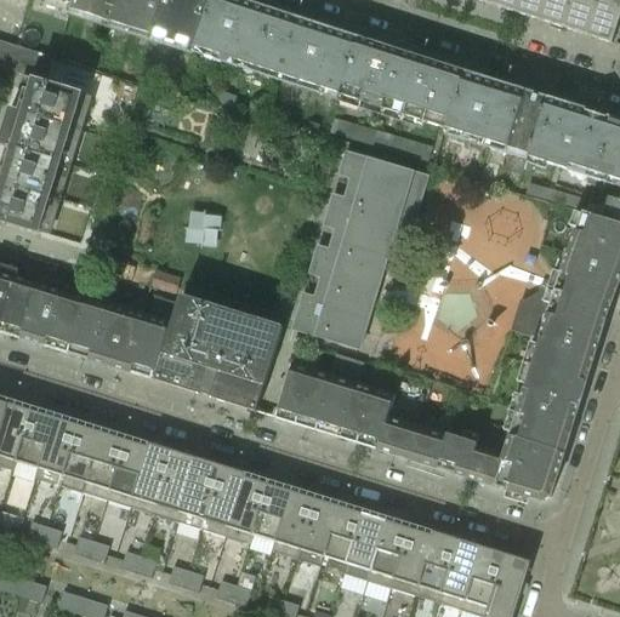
[(72,0),(69,10),(109,23),(117,0),(72,0)]
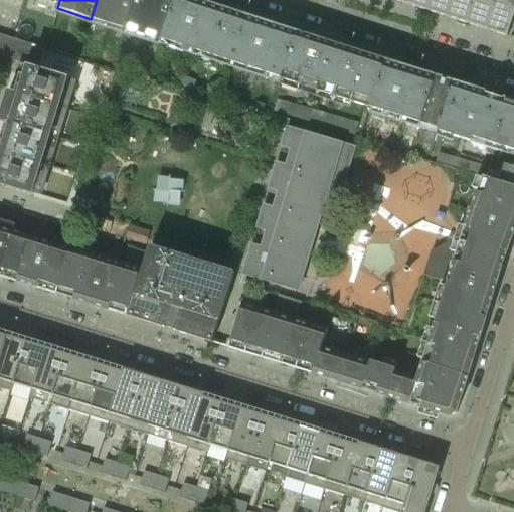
[(97,0),(91,19),(125,30),(134,0),(97,0)]
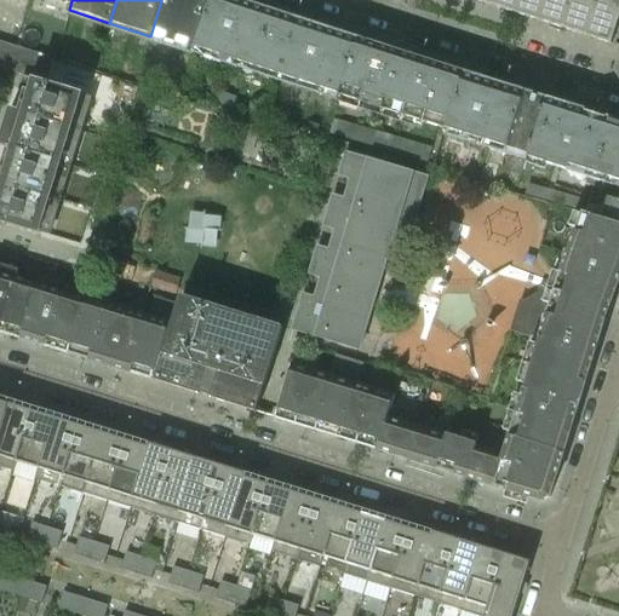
[(161,0),(150,36),(190,49),(191,46),(206,0),(161,0)]
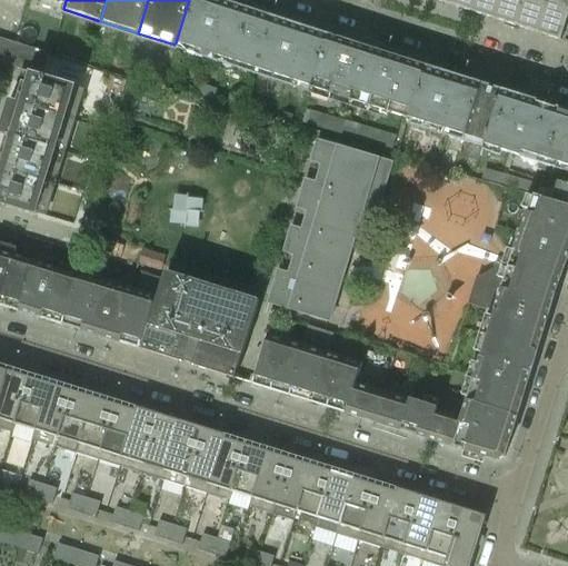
[(235,60),(250,8),(225,0),(189,0),(176,42),(235,60)]
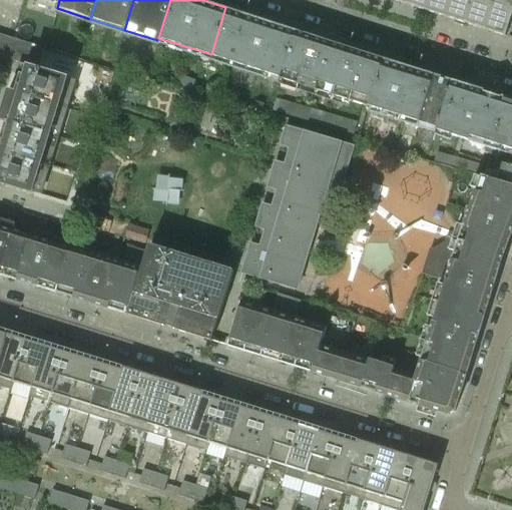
[(425,8),(427,0),(406,0),(406,2),(425,8)]
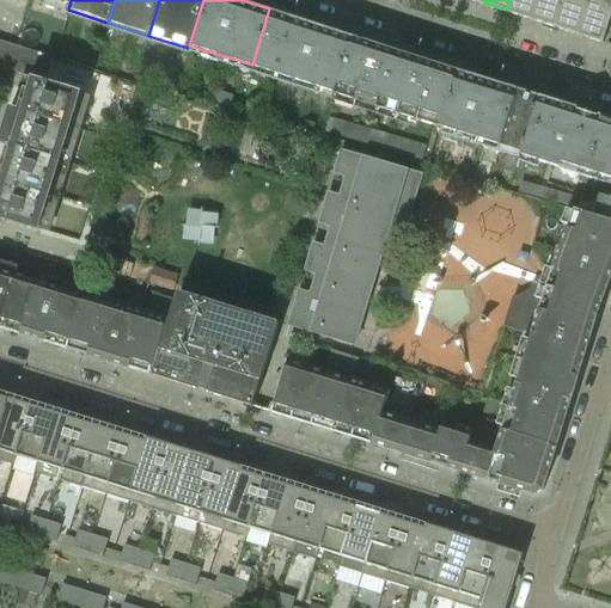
[(531,17),(536,0),(509,0),(507,10),(531,17)]
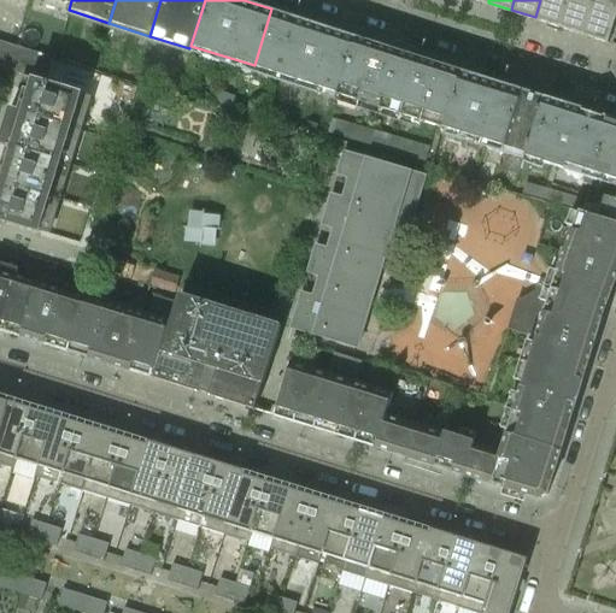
[(558,24),(565,0),(540,0),(535,17),(558,24)]
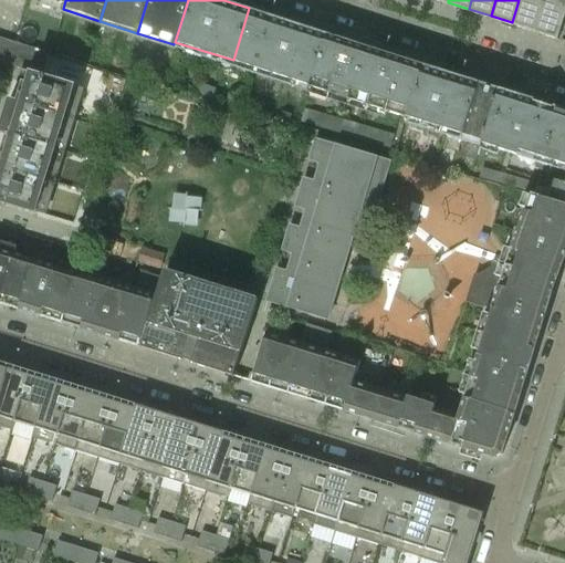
[(534,30),(543,0),(519,0),(512,22),(534,30)]
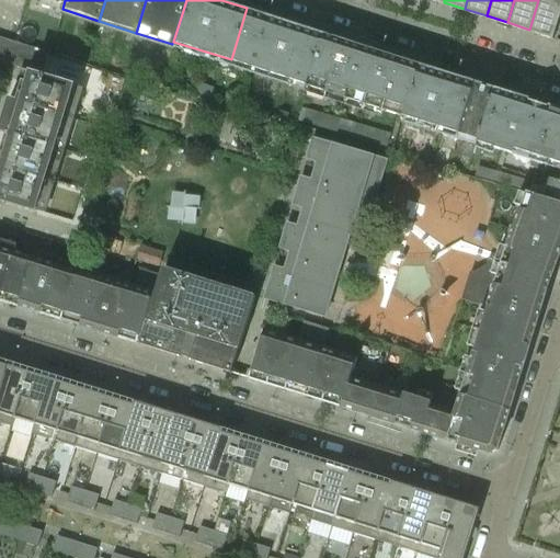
[(551,36),(559,9),(559,0),(538,0),(529,30),(551,36)]
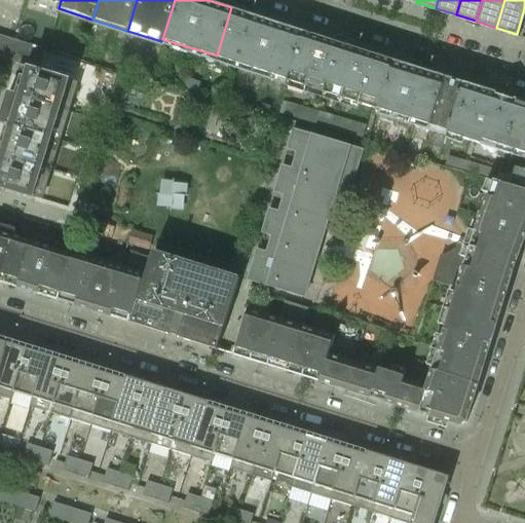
[(234,62),(250,13),(231,7),(217,55),(234,62)]
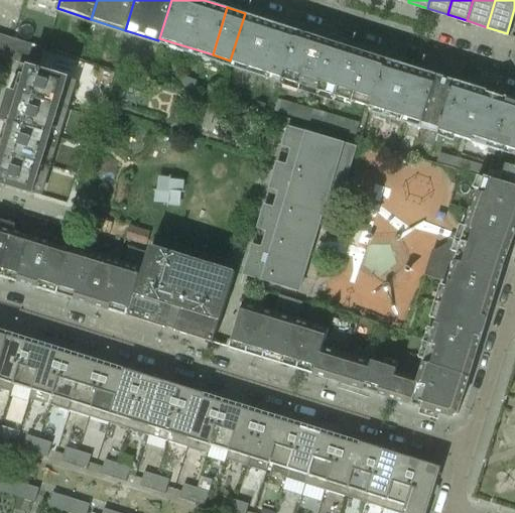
[(297,30),(245,13),(230,60),(282,77),(297,30)]
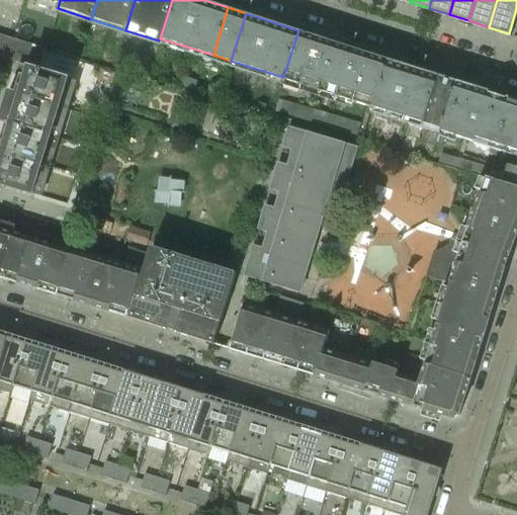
[(351,47),(298,30),(283,77),(336,94),(351,47)]
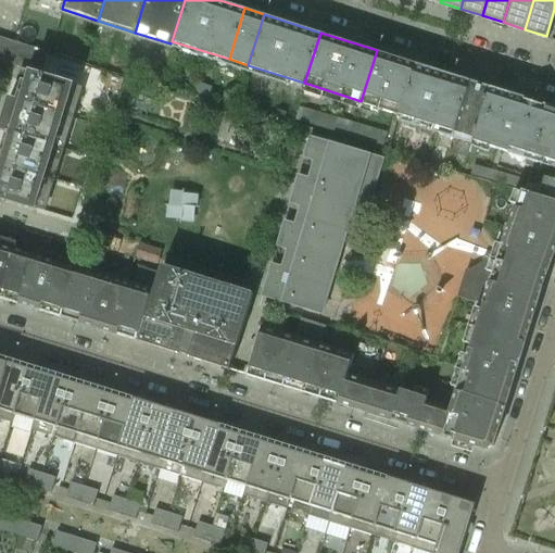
[(0,58),(5,60),(12,38),(0,34),(0,58)]
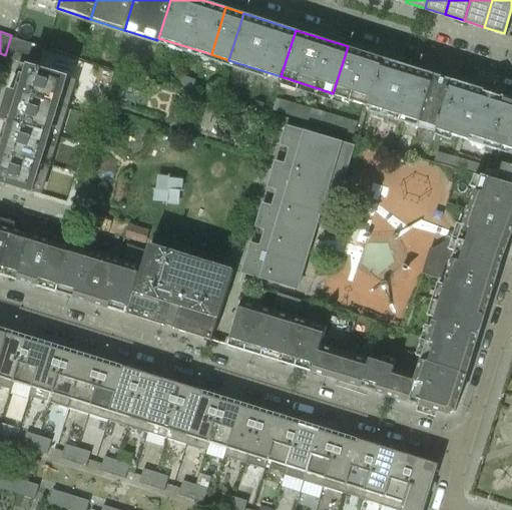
[(43,45),(11,35),(5,55),(37,65),(43,45)]
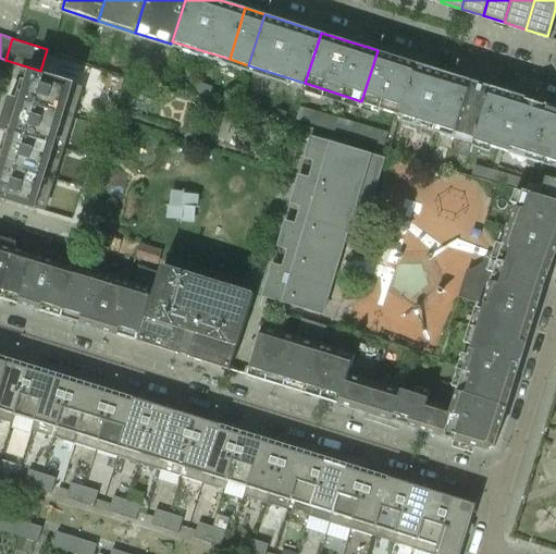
[(415,62),(378,50),(361,101),(399,113),(415,62)]
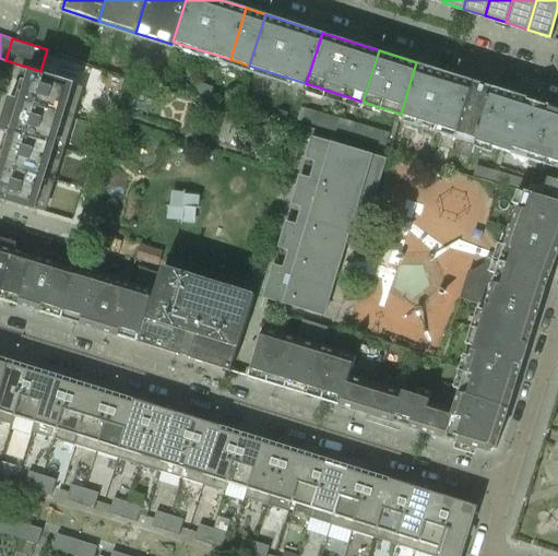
[(162,59),(135,51),(131,64),(157,73),(162,59)]
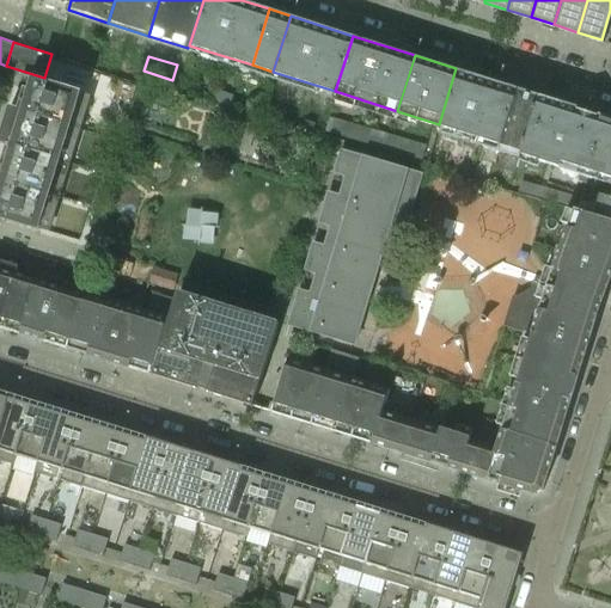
[(517,88),(456,68),(439,124),(500,143),(517,88)]
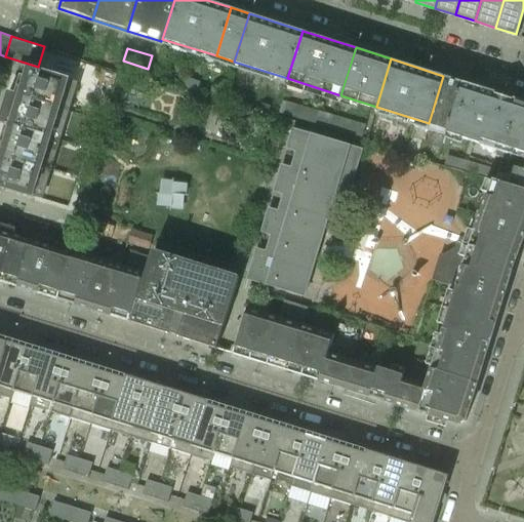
[(0,183),(32,194),(68,76),(18,62),(14,74),(21,76),(15,91),(7,89),(0,114),(0,120),(6,122),(0,142),(0,183)]
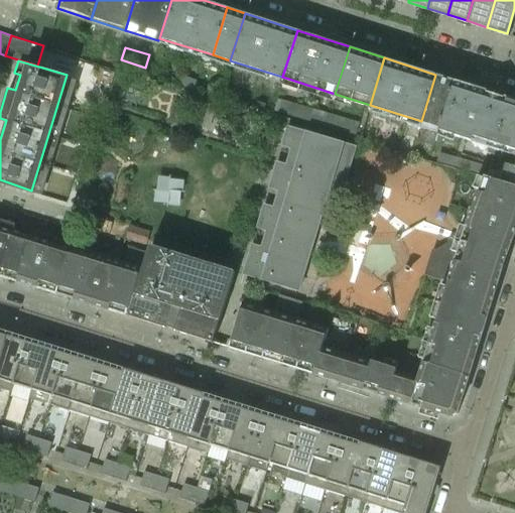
[(196,78),(194,77),(179,73),(177,82),(192,87),(196,78)]
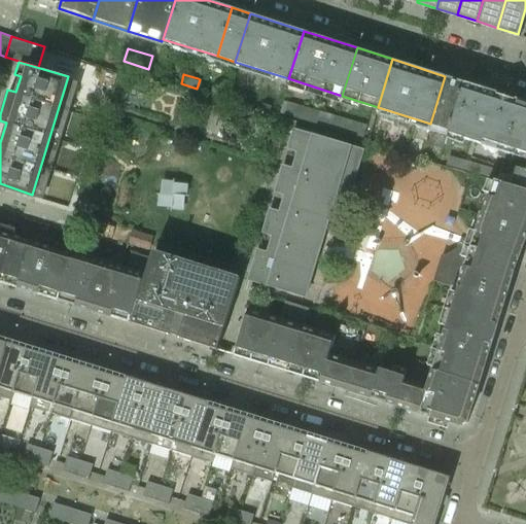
[(464,82),(445,76),(430,124),(441,127),(449,130),(464,82)]
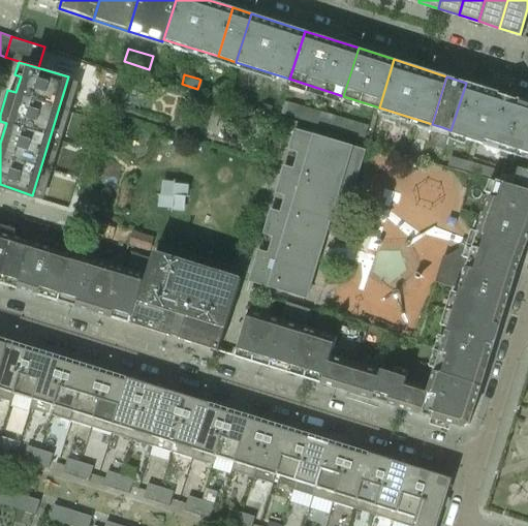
[(476,86),(466,83),(451,130),(449,132),(464,136),(470,117),(467,116),(476,86)]
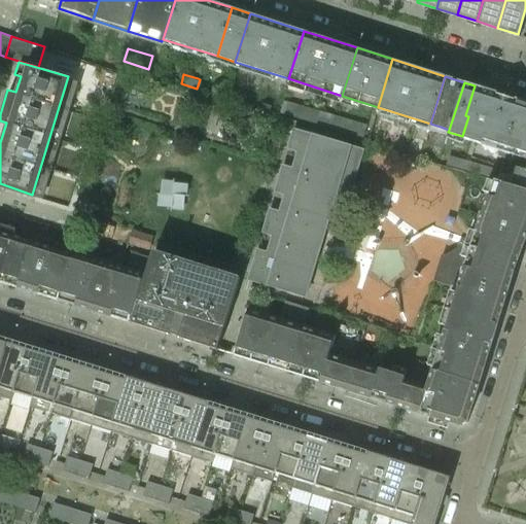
[(235,91),(218,85),(215,95),(232,100),(235,91)]
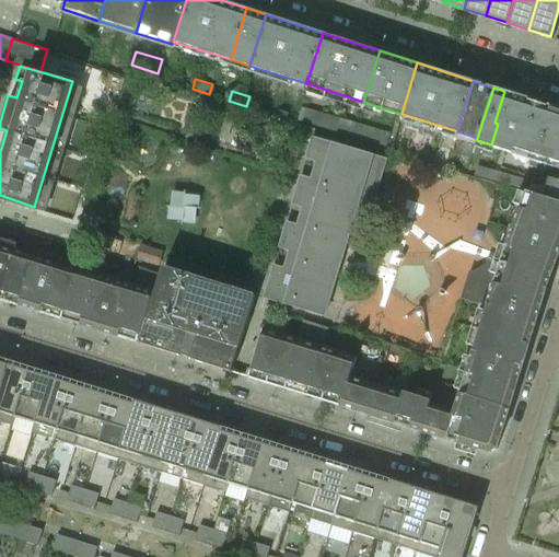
[(512,147),(527,99),(504,91),(495,123),(498,124),(491,144),(511,151),(512,147)]
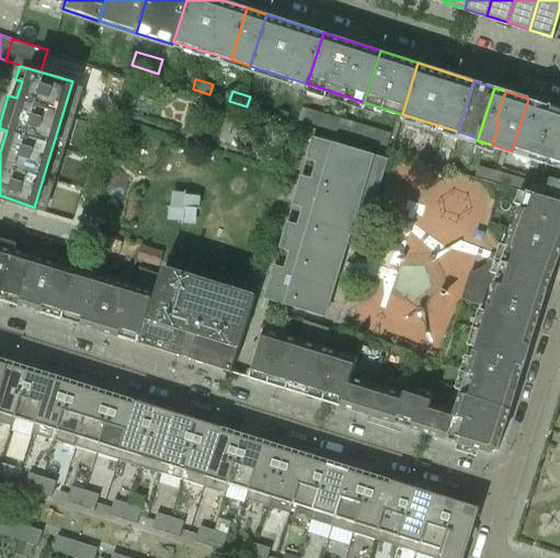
[(532,152),(547,104),(528,99),(513,147),(532,152)]
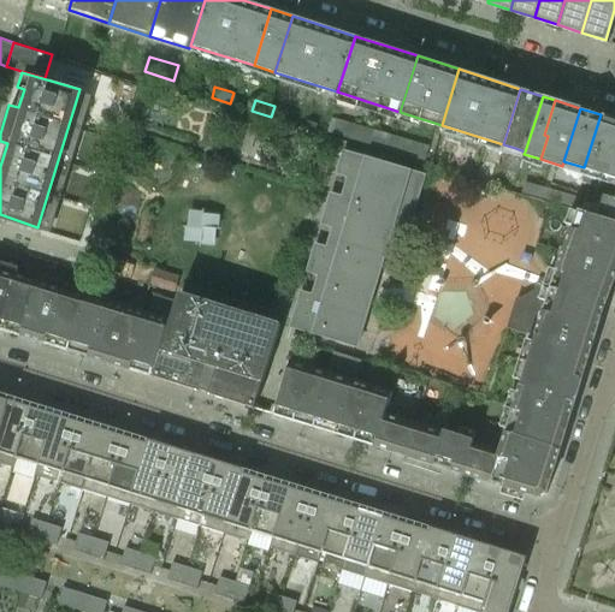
[(330,114),(326,129),(424,158),(427,143),(330,114)]
